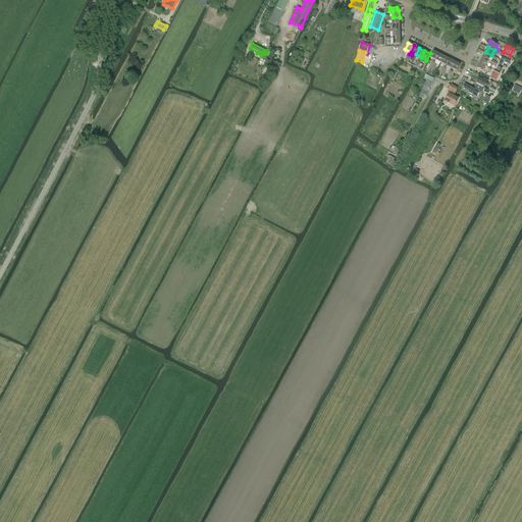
[(435,60),(438,54),(433,51),(430,57),(435,60)]
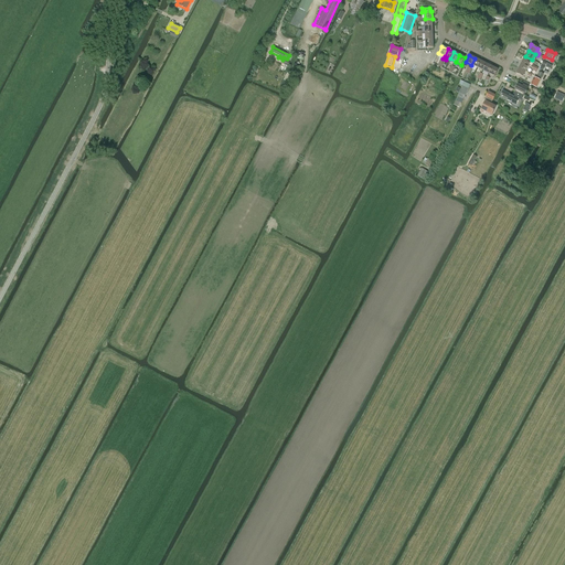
[(525,56),(522,62),(529,65),(532,60),(525,56)]
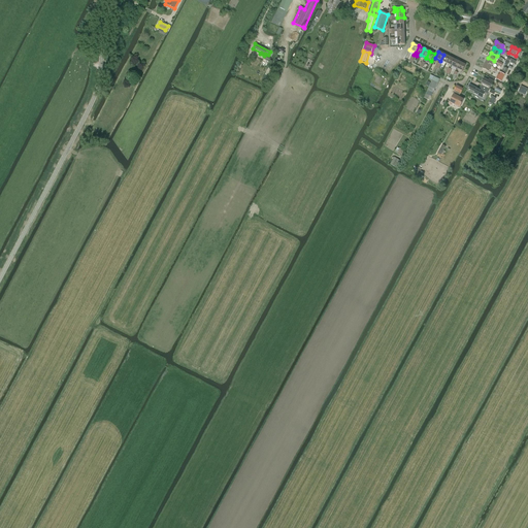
[(446,63),(450,57),(443,55),(440,61),(446,63)]
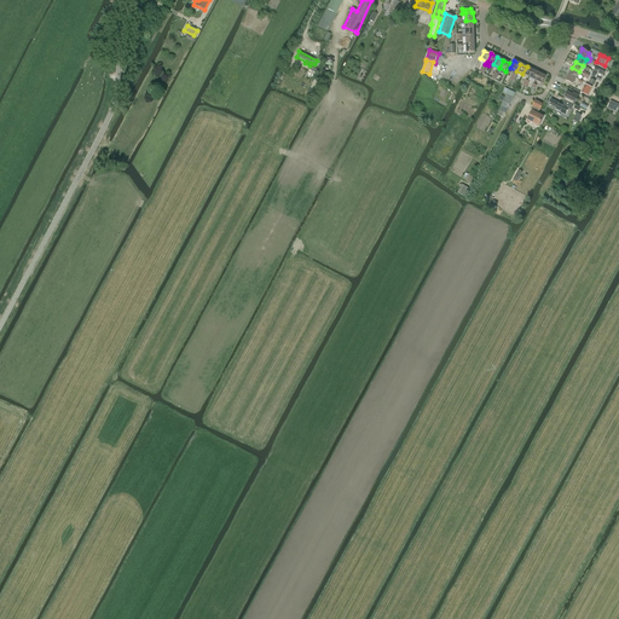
[(530,77),(533,70),(527,67),(522,74),(530,77)]
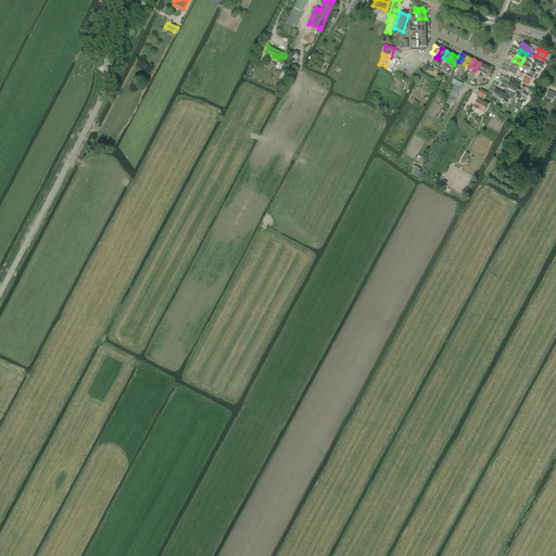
[(514,61),(512,66),(518,70),(520,64),(514,61)]
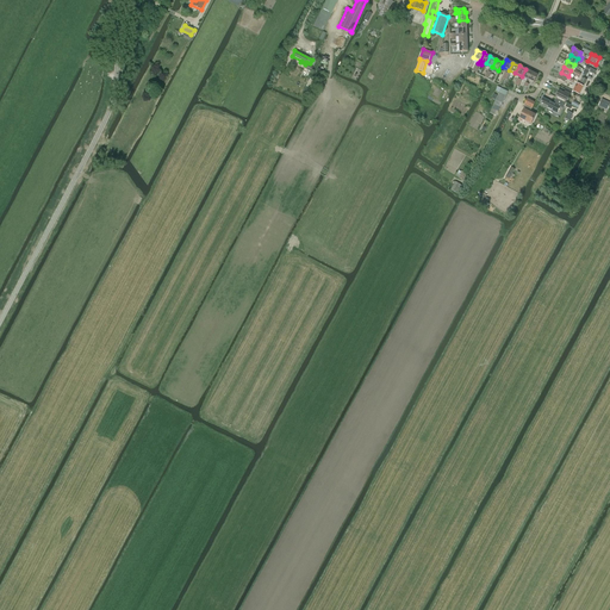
[(528,80),(531,72),(526,69),(522,76),(528,80)]
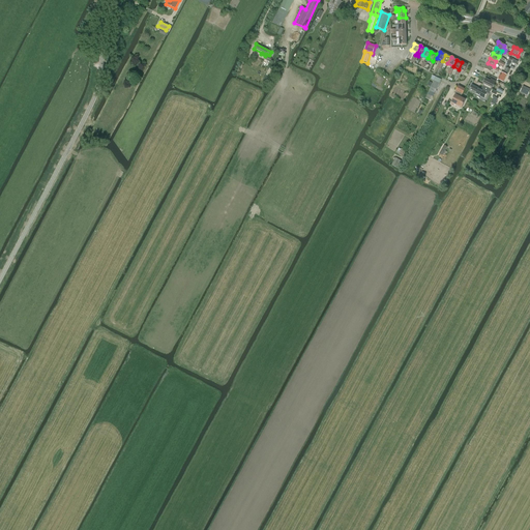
[(390,75),(399,62),(396,61),(388,72),(390,75)]
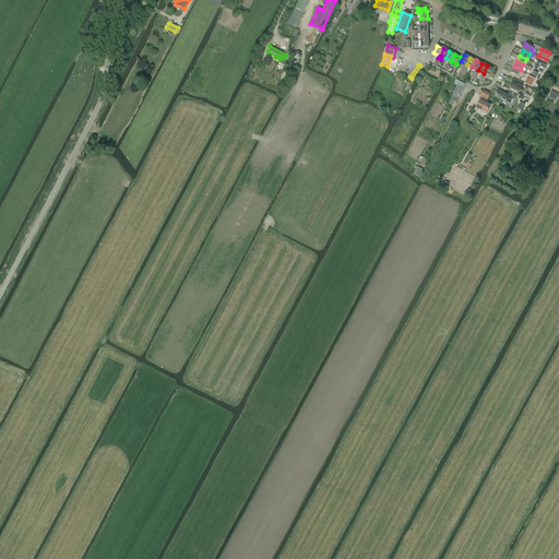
[(487,66),(484,73),(489,75),(492,69),(487,66)]
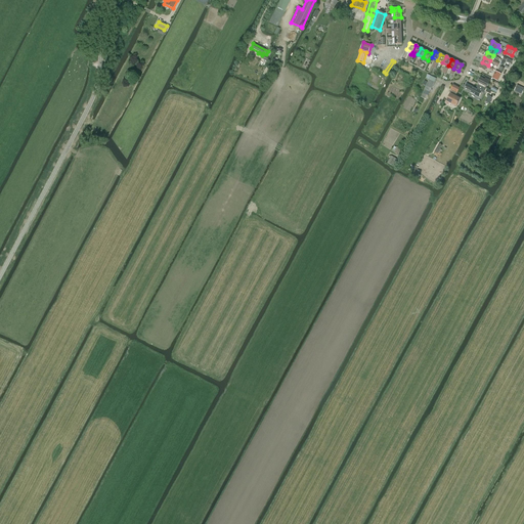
[(485,72),(488,66),(482,62),(479,69),(485,72)]
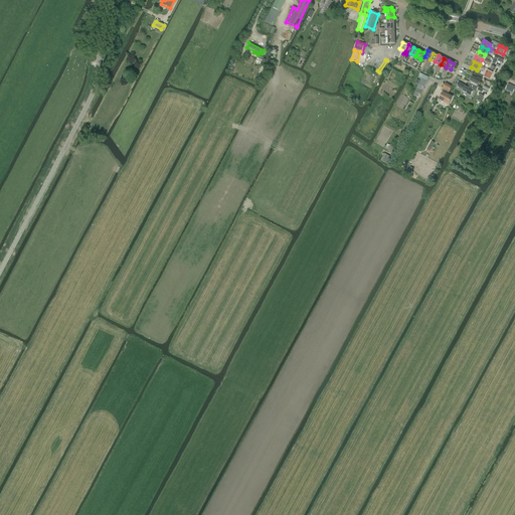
[(470,81),(471,82),(478,87),(481,79),(477,77),(476,78),(472,76),(470,81)]
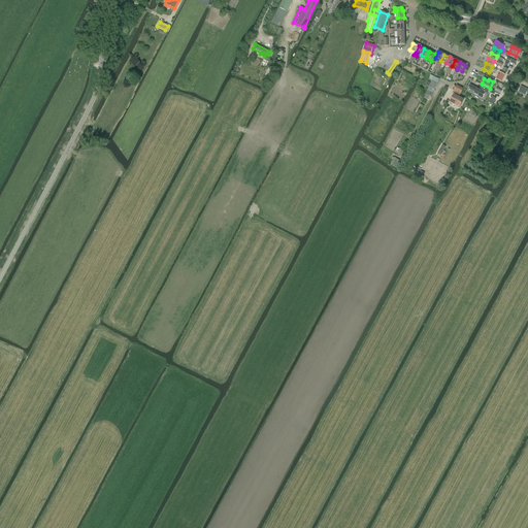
[(485,99),(490,89),(483,85),(480,90),(470,86),(467,91),(485,99)]
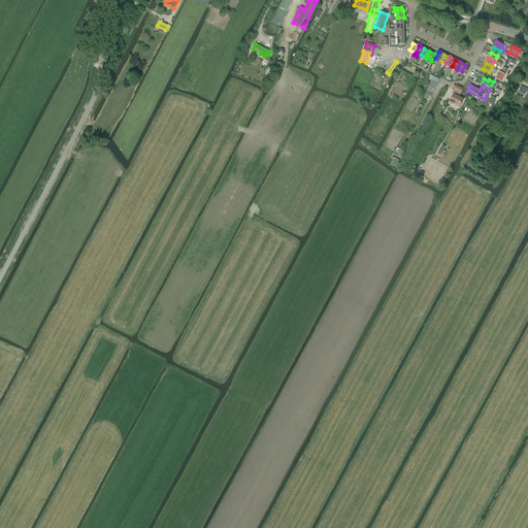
[(526,95),(527,90),(527,89),(521,87),(519,92),(526,95)]
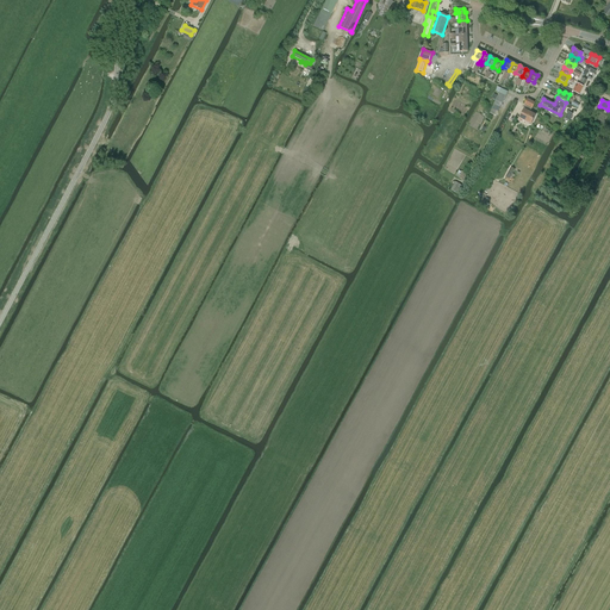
[(531,124),(536,116),(524,110),(520,118),(531,124)]
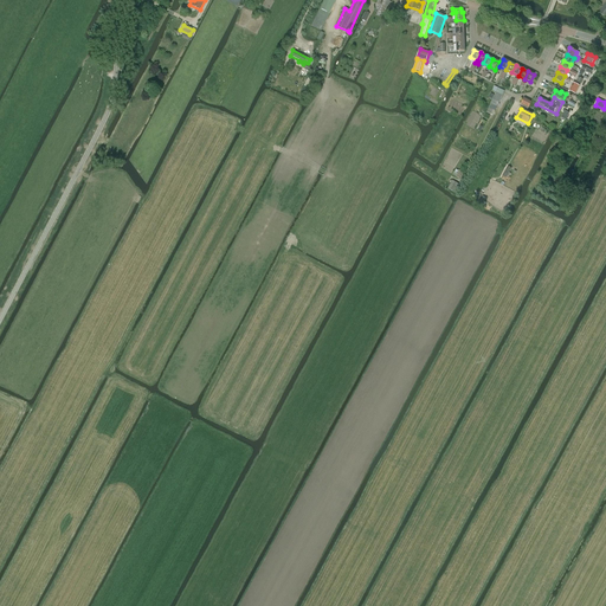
[(568,120),(572,113),(565,110),(561,117),(568,120)]
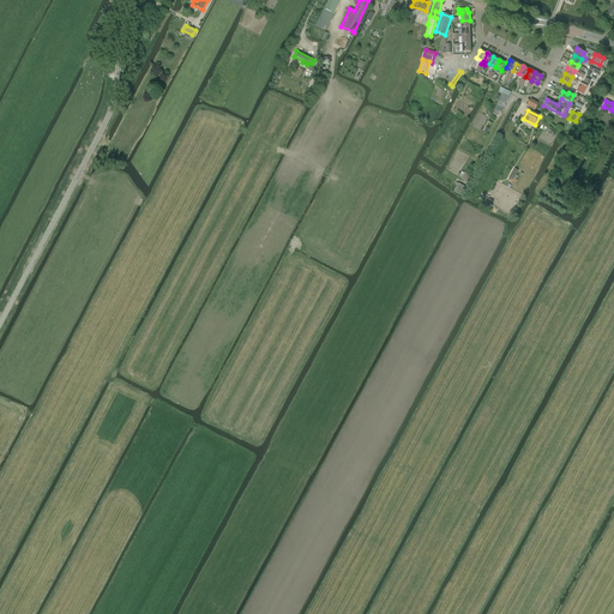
[(458,184),(457,186),(447,180),(445,185),(455,191),(462,196),(467,188),(458,184)]
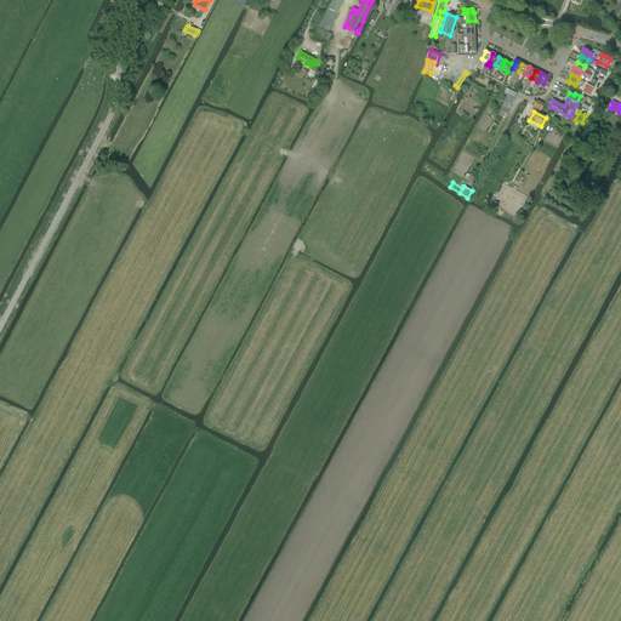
[(491,200),(486,208),(494,211),(497,204),(491,200)]
